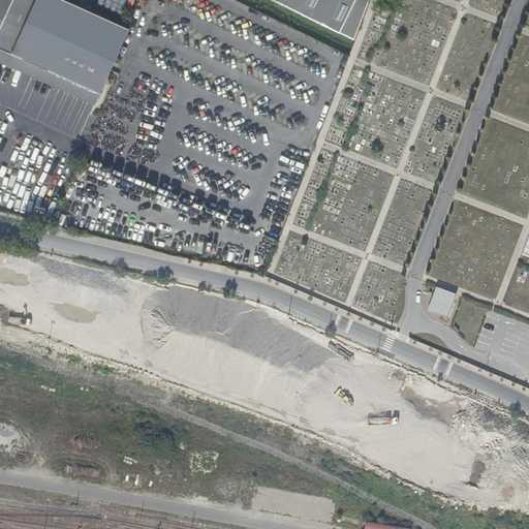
[(0,0),(0,31),(13,0),(0,0)]
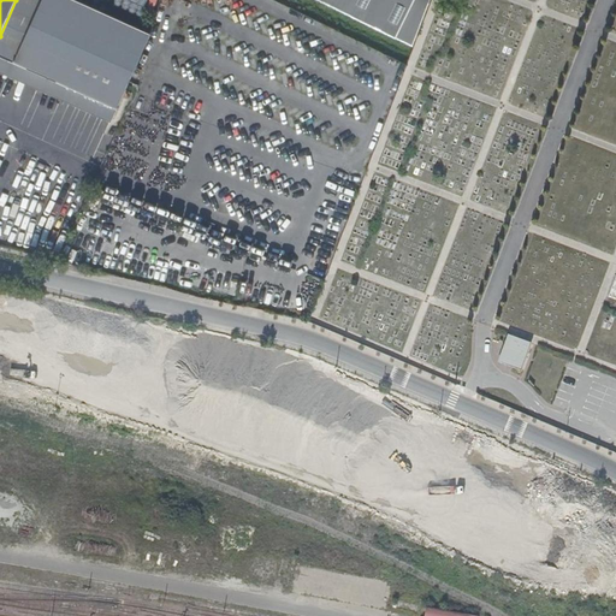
[(0,63),(11,69),(41,4),(33,0),(16,0),(0,36),(0,63)]
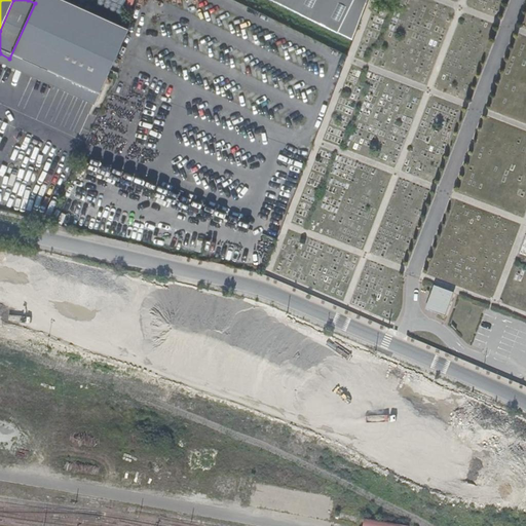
[(122,42),(128,28),(67,0),(36,0),(35,3),(122,42)]
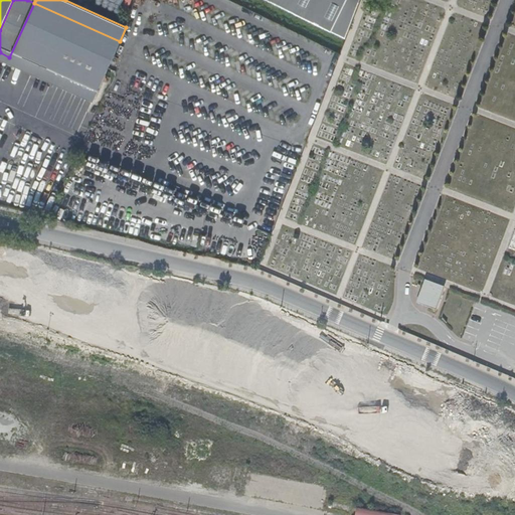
[(272,0),(345,36),(359,0),(272,0)]
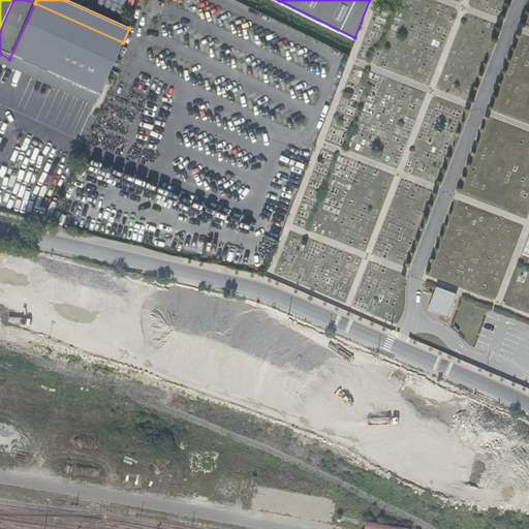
[(9,59),(98,99),(123,42),(35,3),(9,59)]
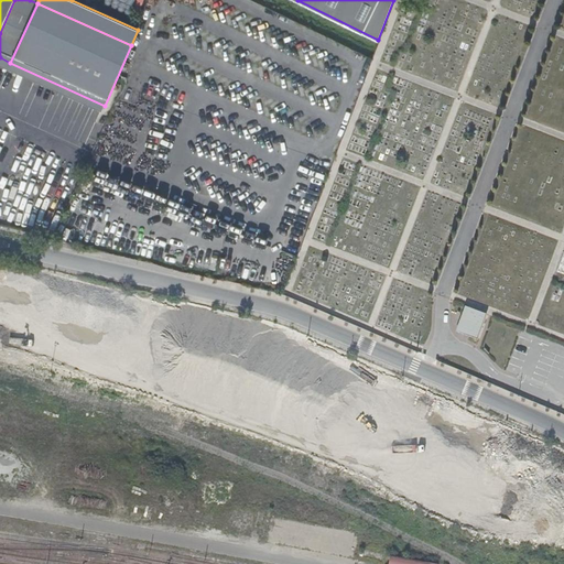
[(105,106),(10,63),(0,57),(0,61),(102,109),(105,106)]
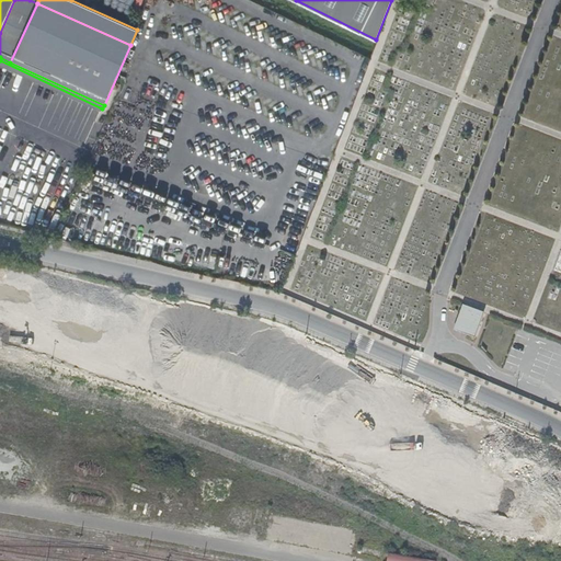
[(464,332),(474,336),(483,312),(464,306),(460,313),(468,317),(464,332)]
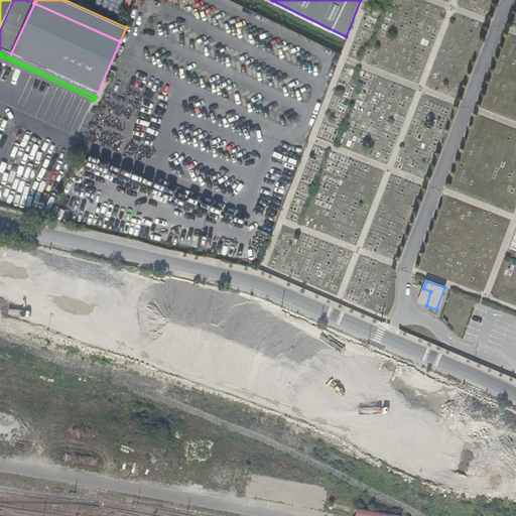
[(430,291),(423,288),(418,302),(426,305),(430,291)]
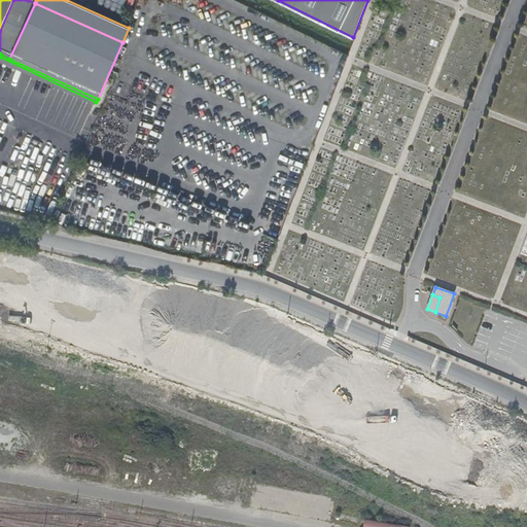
[(409,526),(410,526),(364,518),(362,526),(409,526)]
